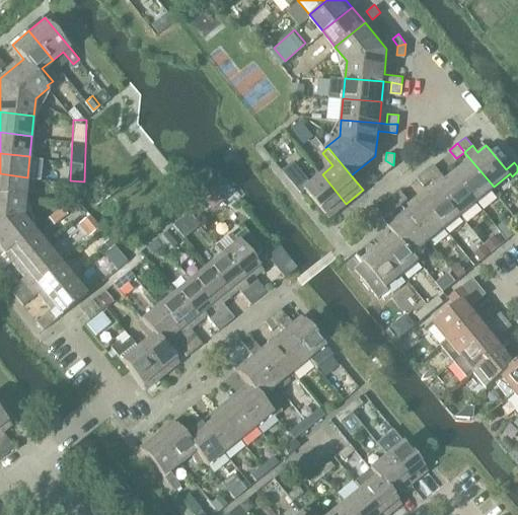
[(469,158),(453,171),(477,200),(494,187),(469,158)]
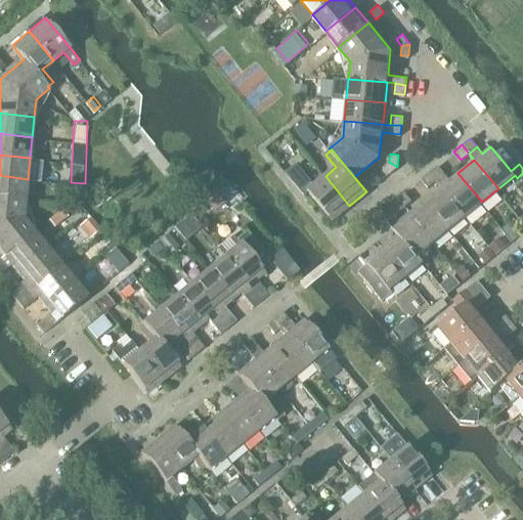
[(349,206),(325,176),(315,184),(297,162),(286,171),(304,195),(309,190),(333,219),(349,206)]
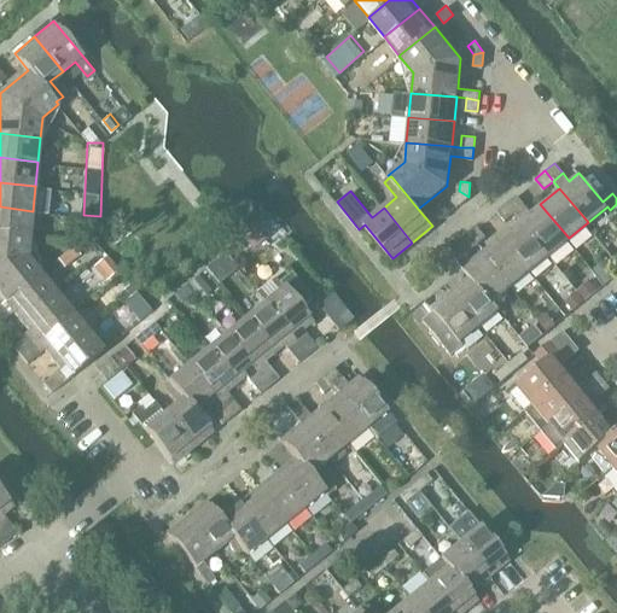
[(469,197),(459,191),(452,198),(458,205),(469,197)]
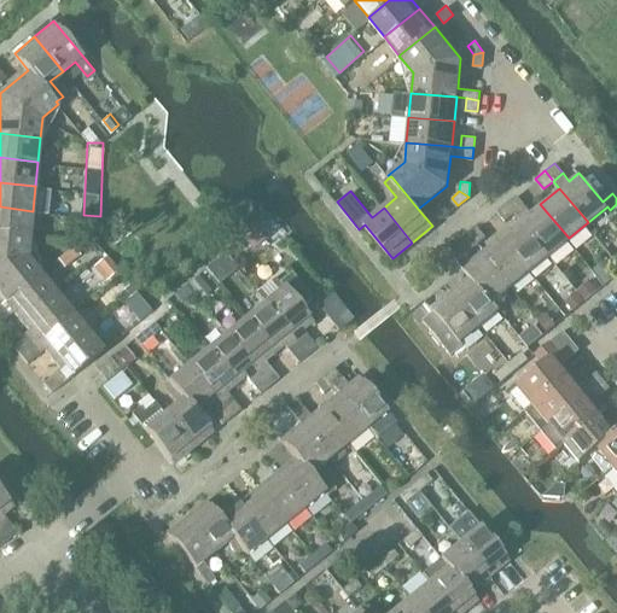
[(516,194),(506,202),(514,211),(524,204),(516,194)]
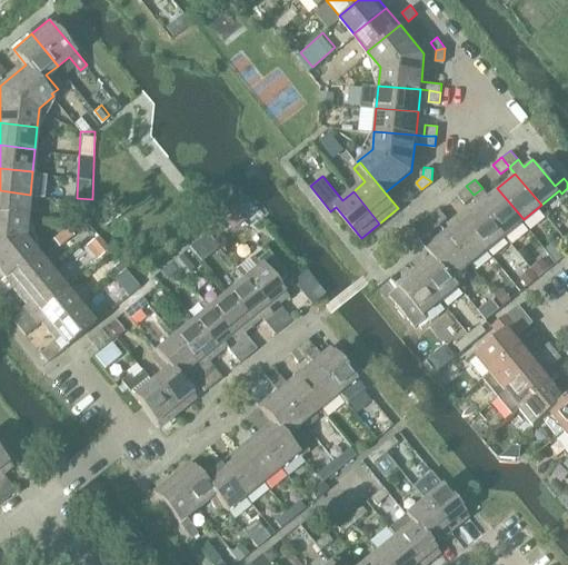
[(474,195),(466,186),(458,192),(465,202),(474,195)]
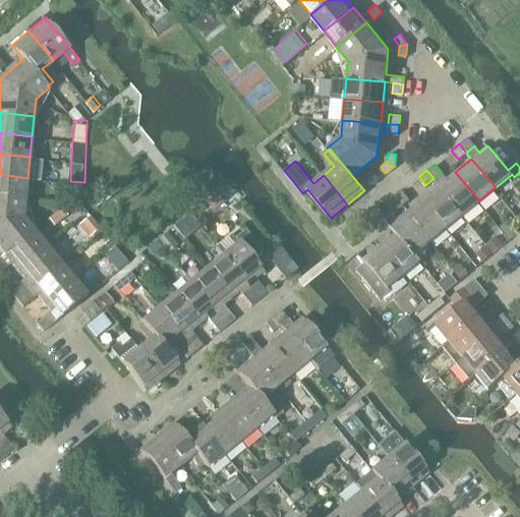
[(439,185),(463,215),(479,200),(455,172),(447,178),(442,172),(434,178),(439,185)]
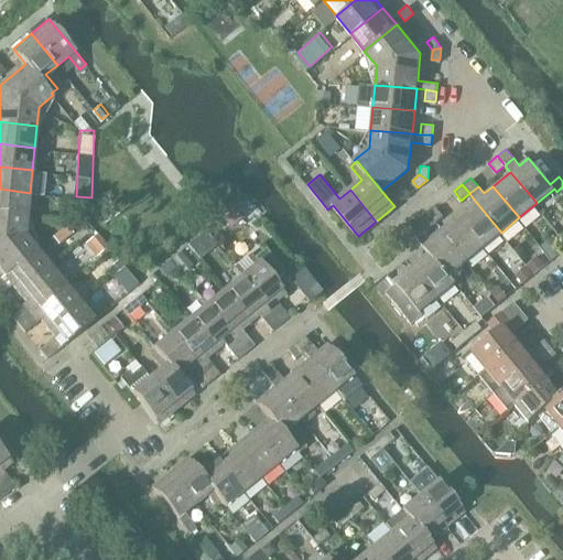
[(0,212),(26,215),(30,193),(0,189),(0,212)]
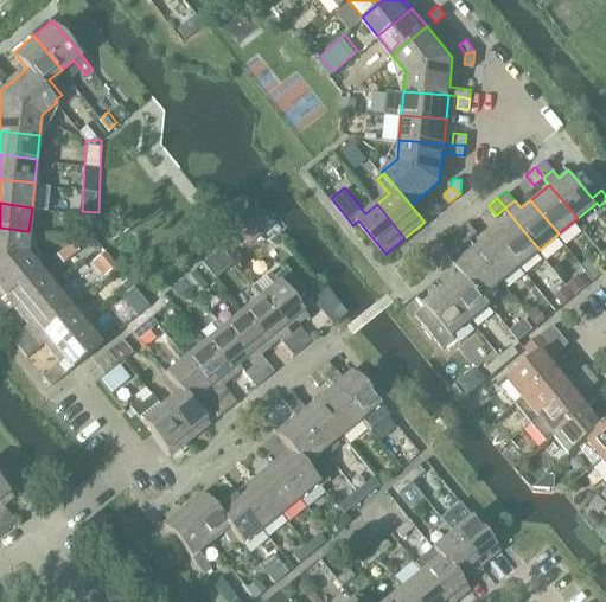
[(511,216),(492,231),(521,266),(540,250),(511,216)]
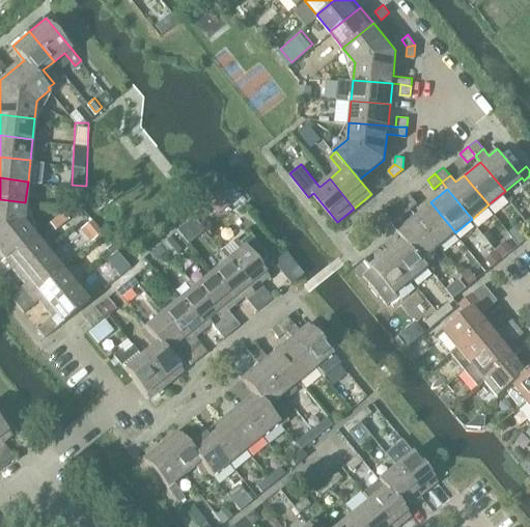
[(410,194),(402,200),(410,209),(417,202),(410,194)]
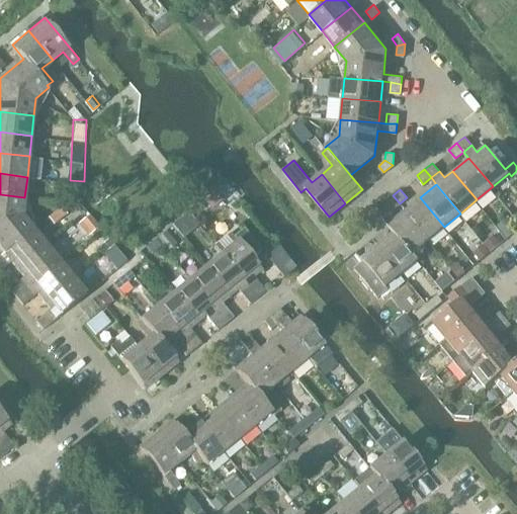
[(201,200),(207,207),(220,197),(213,190),(201,200)]
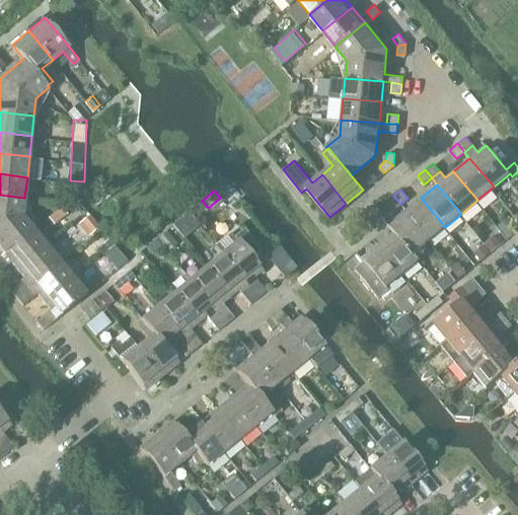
[(0,245),(4,251),(33,227),(23,215),(24,198),(0,195),(0,245)]
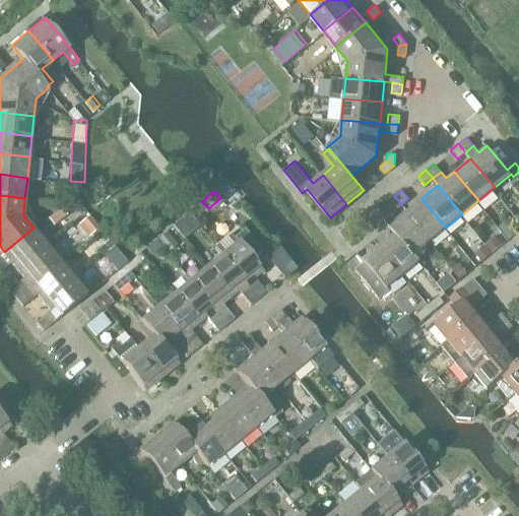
[(401,204),(394,196),(386,202),(393,211),(401,204)]
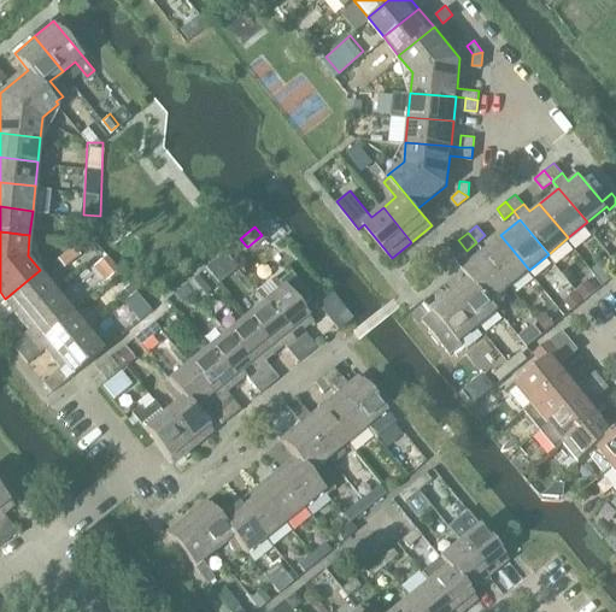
[(500,235),(481,251),(510,286),(529,270),(500,235)]
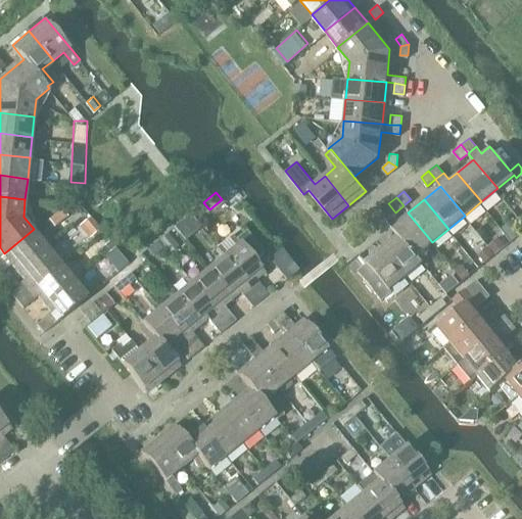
[(182,218),(187,224),(195,218),(190,211),(182,218)]
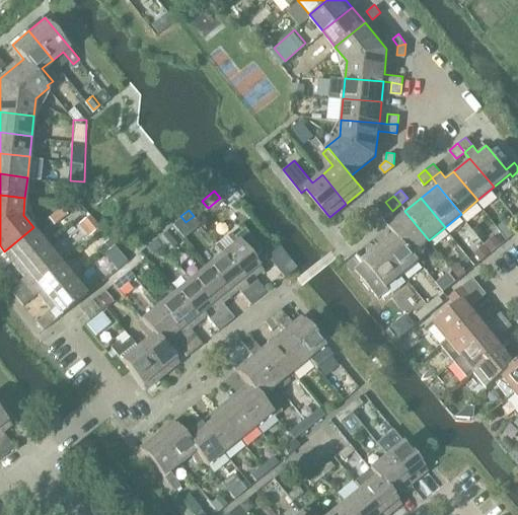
[(388,224),(394,231),(412,253),(414,252),(429,240),(404,211),(388,224)]
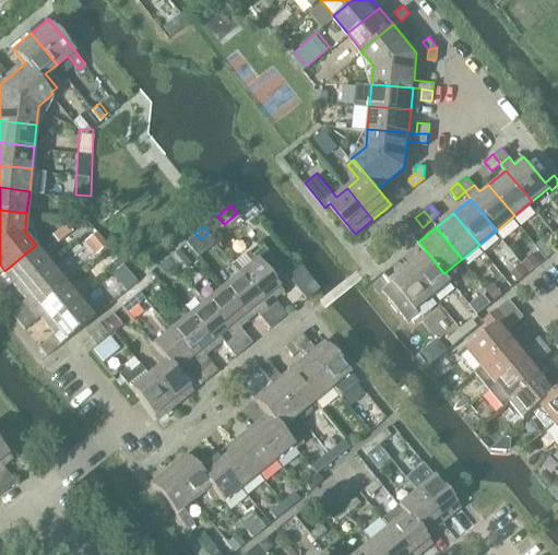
[(257,257),(239,272),(265,304),(283,288),(272,275),(283,268),(263,244),(253,252),(257,257)]
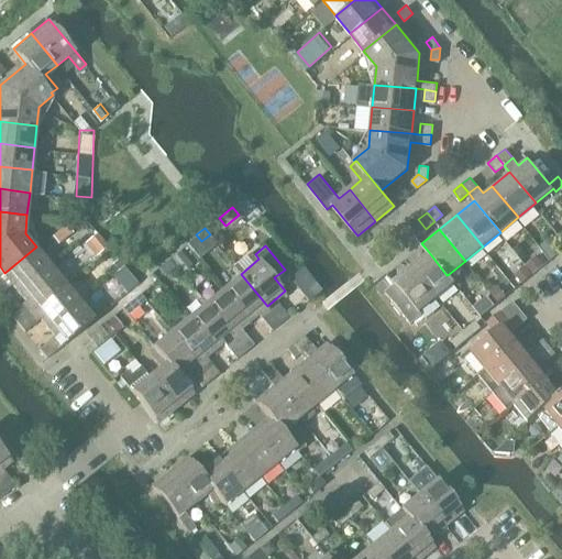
[(19,291),(51,264),(36,247),(4,273),(0,276),(0,280),(6,287),(12,282),(19,291)]
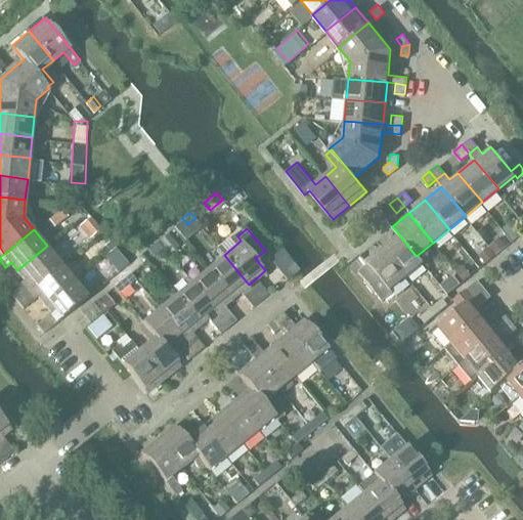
[(160,240),(167,248),(175,241),(168,232),(160,240)]
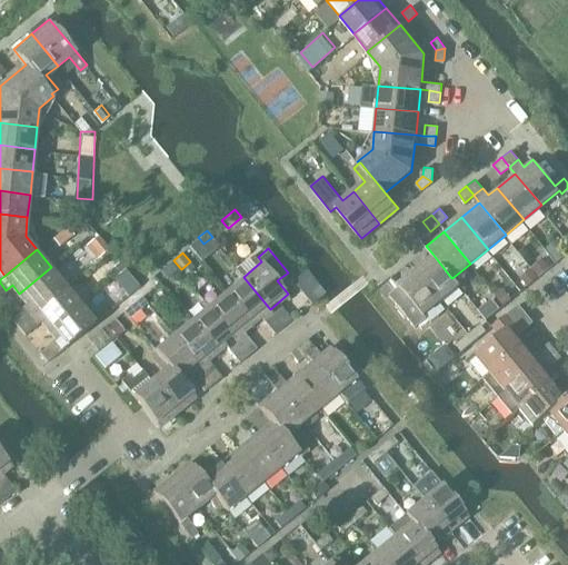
[(432,254),(416,267),(441,299),(460,285),(454,277),(451,278),(432,254)]
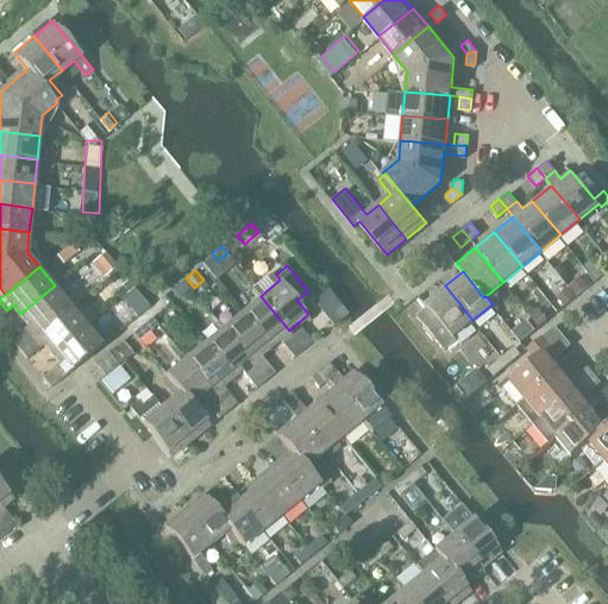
[(19,346),(70,304),(55,285),(20,314),(29,323),(11,338),(19,346)]
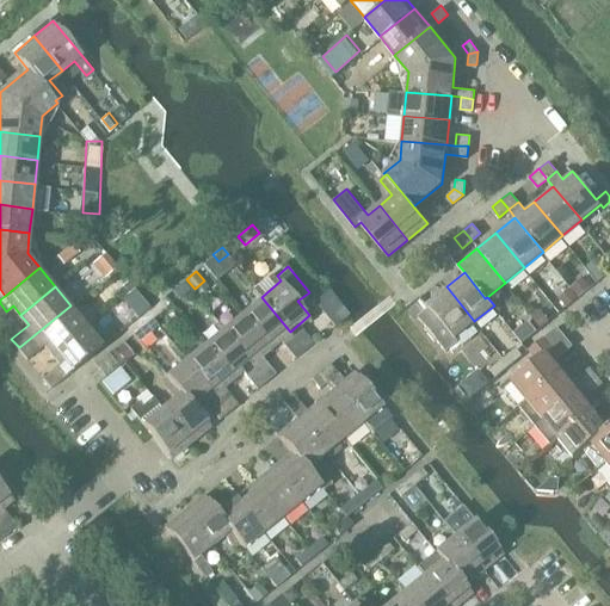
[(474,321),(447,286),(426,303),(430,307),(418,315),(445,348),(457,339),(456,336),(474,321)]
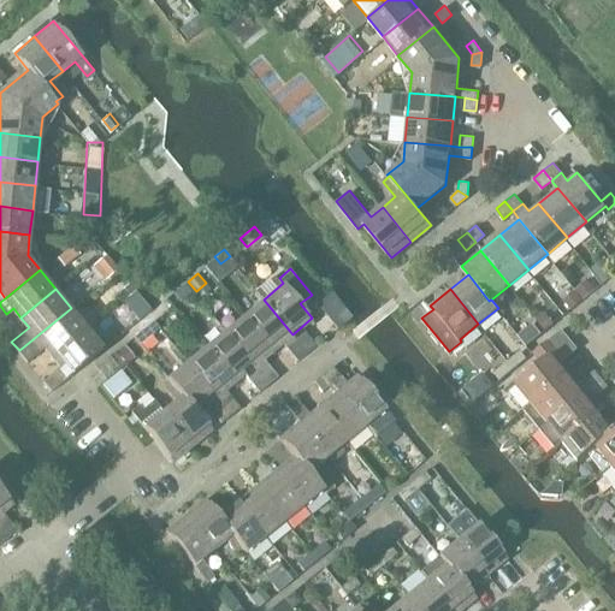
[(264,300),(244,315),(273,349),(293,334),(264,300)]
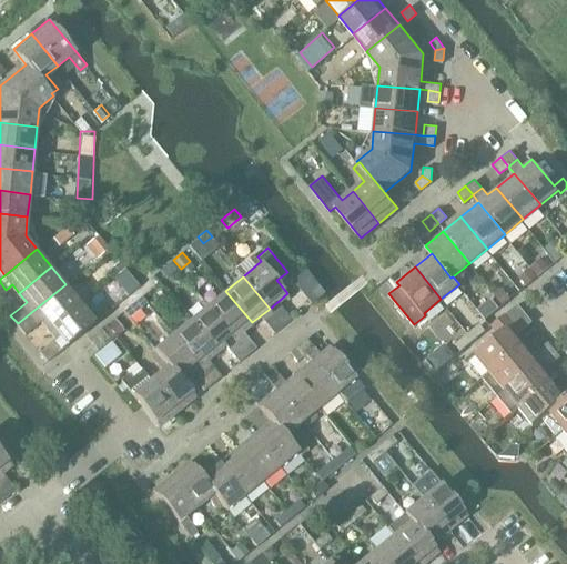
[(66,284),(18,323),(24,332),(40,319),(48,329),(80,302),(66,284)]
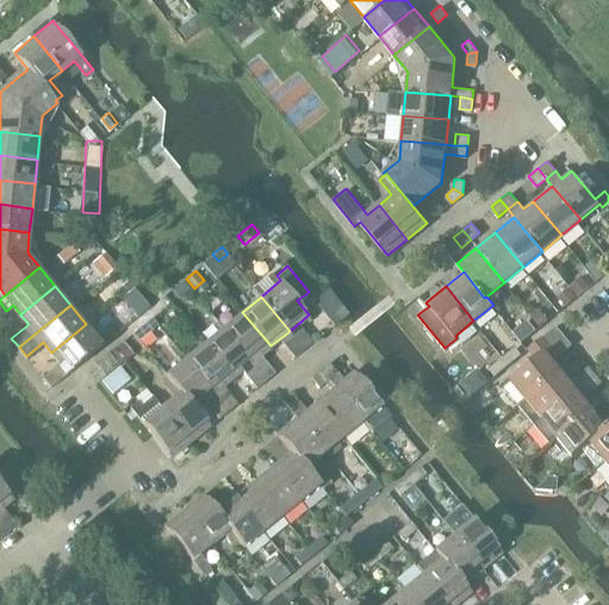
[(242,312),(223,326),(252,361),(271,345),(242,312)]
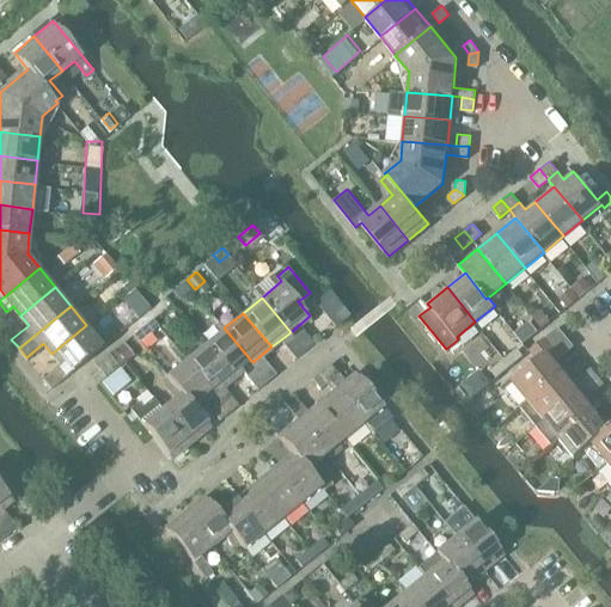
[(60,379),(67,373),(102,344),(86,325),(52,354),(60,363),(53,369),(60,379)]
